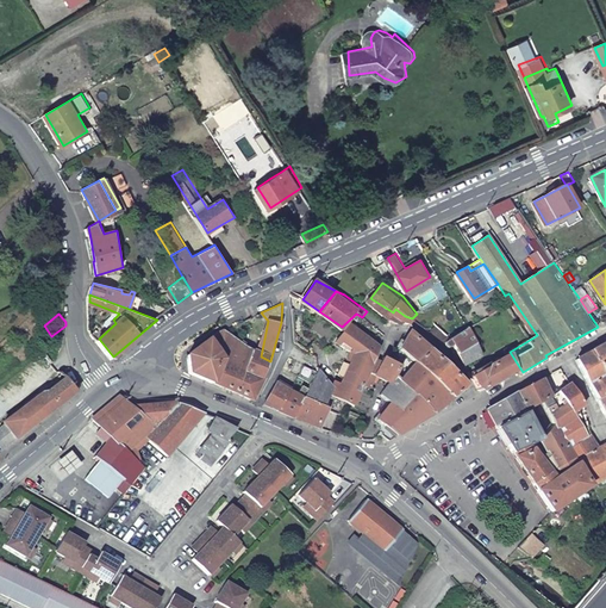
[(381,346),(383,341),(354,320),(338,335),(355,349),(337,391),(354,399),(360,403),(368,380),(374,365),(379,354),(381,346)]
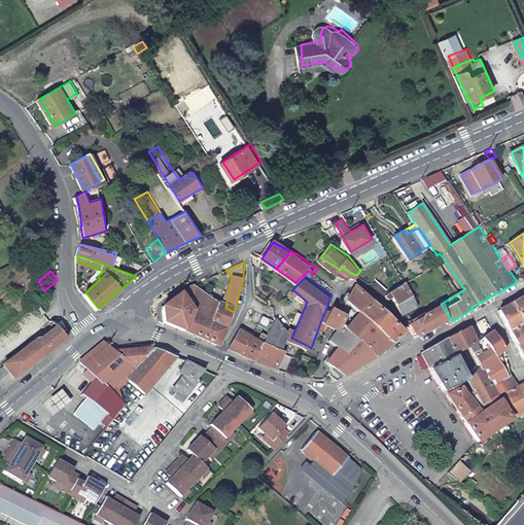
[(352,294),(363,308),(376,298),(360,281),(352,294)]
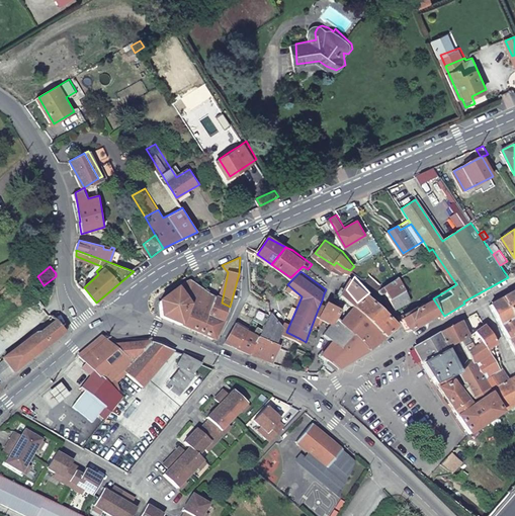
[(406,288),(400,277),(385,285),(391,295),(392,297),(406,288)]
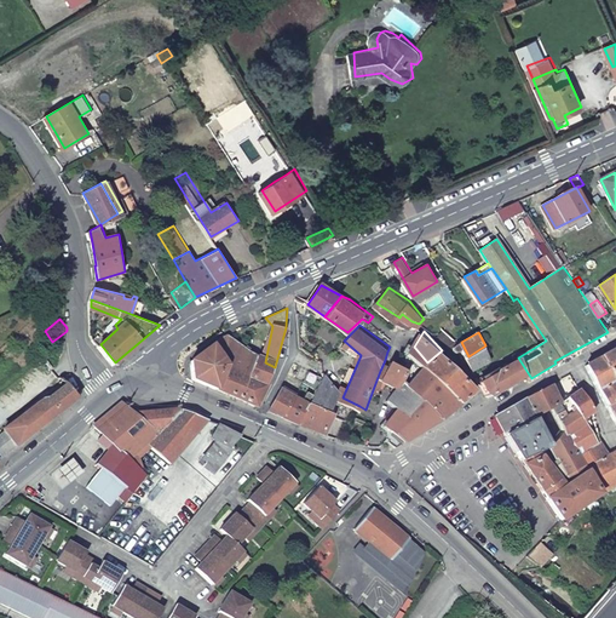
[(229,365),(226,368),(251,378),(262,360),(229,336),(223,338),(216,344),(229,365)]
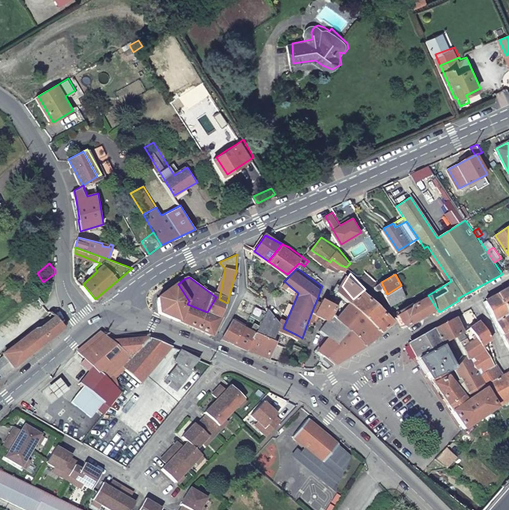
[(189,301),(178,284),(161,297),(162,311),(181,319),(187,304),(189,301)]
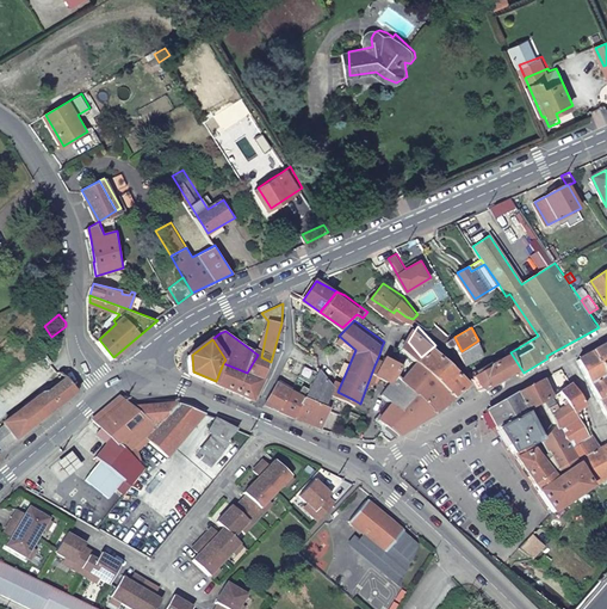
[(462,351),(468,363),(485,354),(478,340),(462,351)]
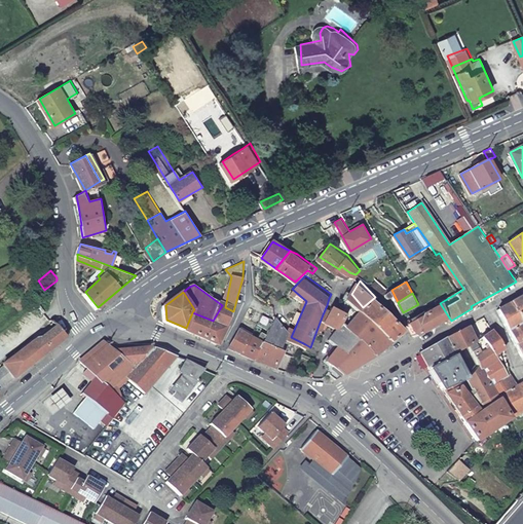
[(351,294),(345,305),(350,307),(337,326),(340,328),(376,356),(391,342),(361,309),(363,307),(351,294)]
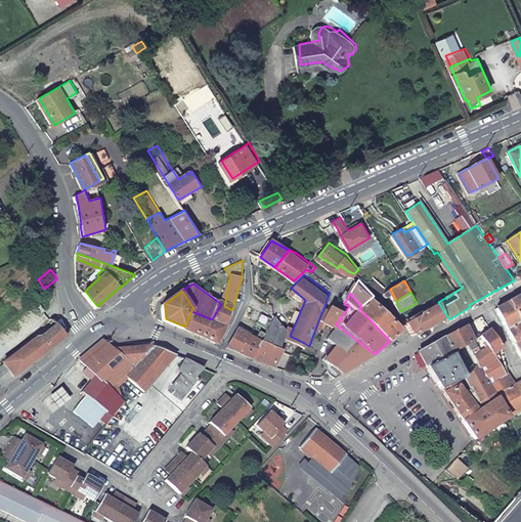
[(520,294),(497,307),(518,341),(520,340),(520,294)]
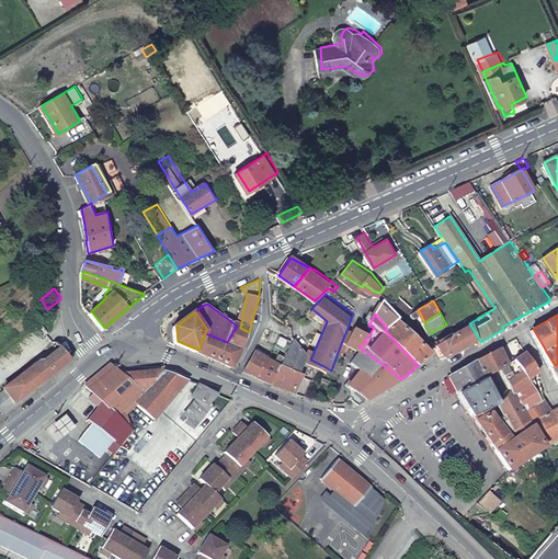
[(400,317),(387,328),(385,330),(418,365),(433,352),(400,317)]
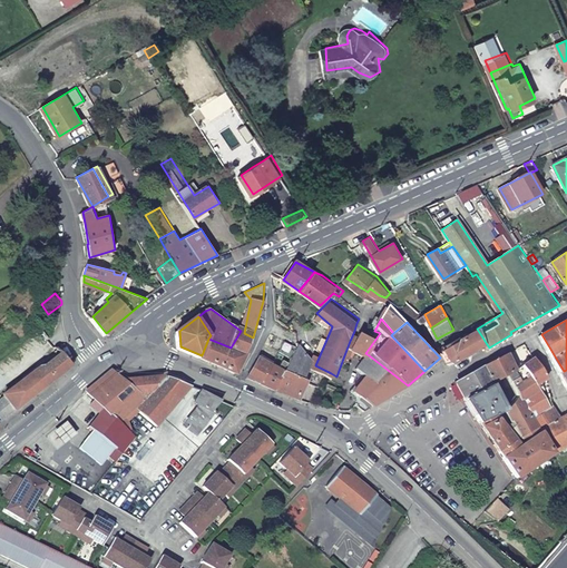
[(361,334),(354,331),(350,341),(357,346),(365,353),(380,333),(374,331),(364,326),(361,334)]
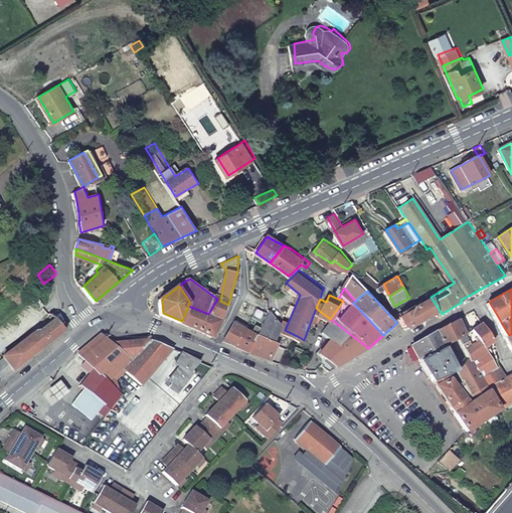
[(410,328),(437,312),(431,297),(430,295),(420,305),(405,313),(404,311),(398,315),(406,327),(410,328)]
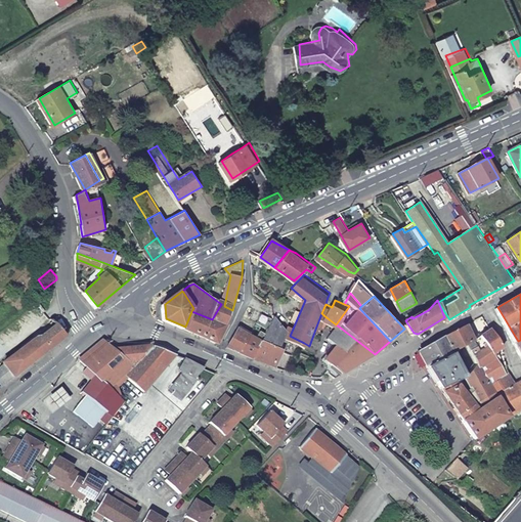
[(224,306),(221,304),(212,319),(191,311),(185,327),(190,329),(217,341),(230,315),(232,310),(224,306)]
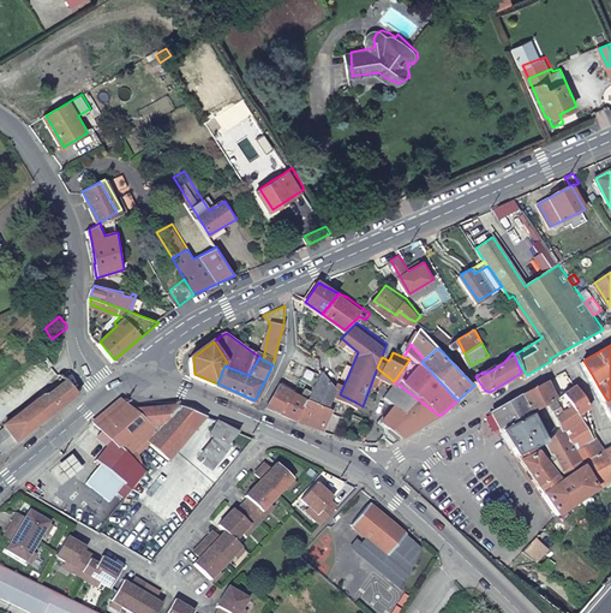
[(307,399),(327,408),(334,392),(335,390),(328,369),(327,365),(322,374),(319,373),(318,376),(319,378),(315,386),(310,392),(309,392),(309,394),(310,394),(307,399)]
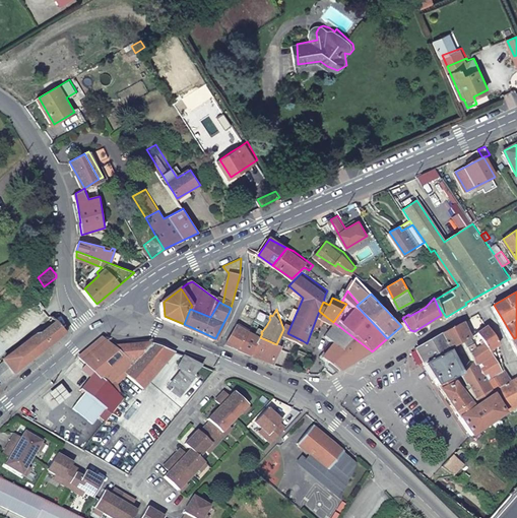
[(325,316),(319,311),(314,324),(321,327),(325,316)]
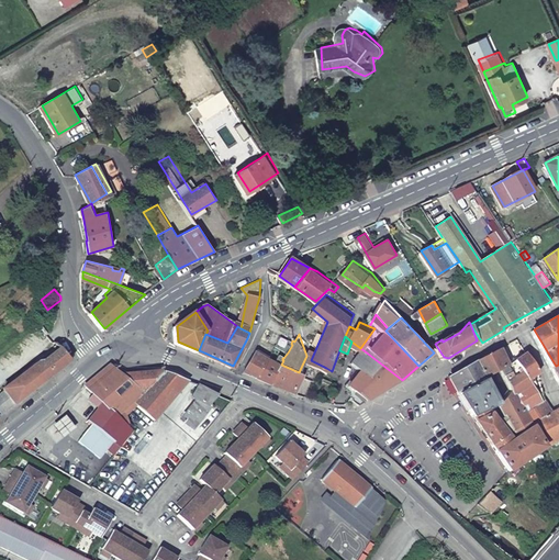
[(0,416),(70,360),(60,346),(53,350),(41,360),(40,358),(6,387),(7,388),(0,393),(0,416)]
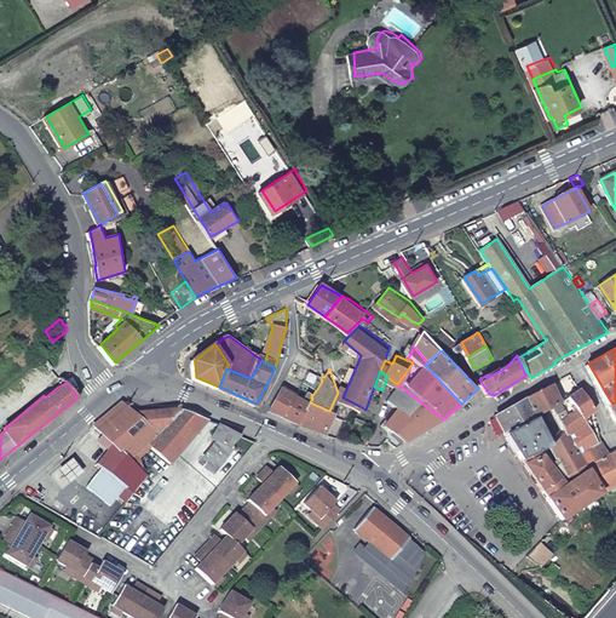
[(498,413),(508,433),(536,416),(553,406),(563,400),(553,383),(529,395),(498,413)]
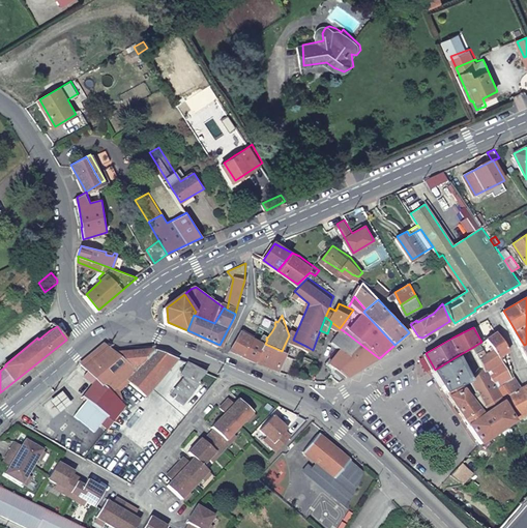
[(265,329),(262,336),(266,338),(267,338),(271,332),(265,329)]
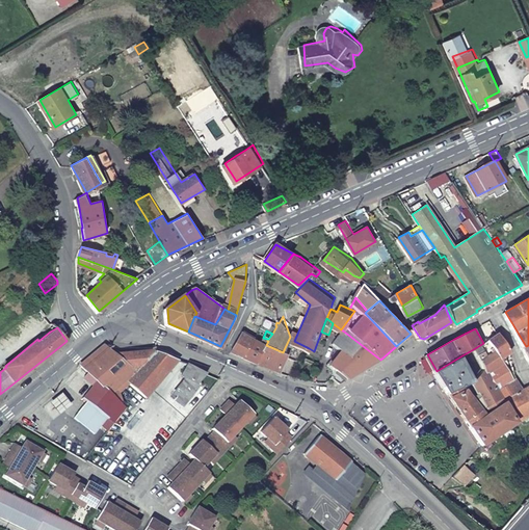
[(246,356),(256,337),(257,335),(256,335),(255,336),(242,332),(231,351),(246,356)]
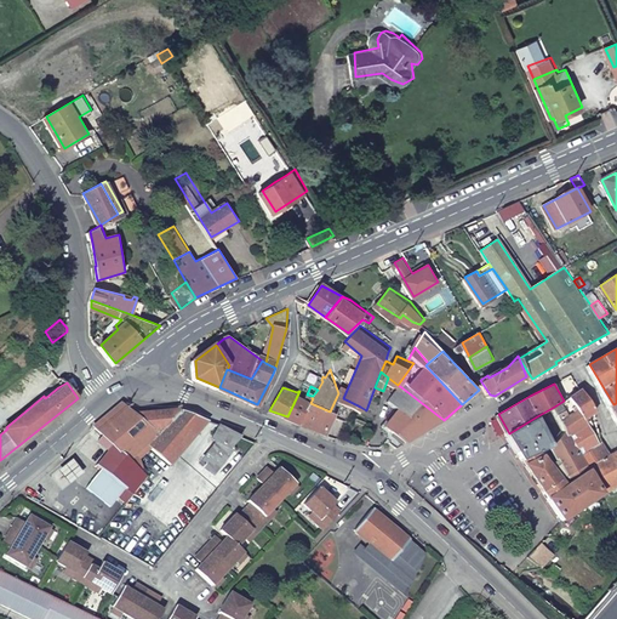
[(399,447),(444,420),(401,387),(393,399),(403,408),(389,427),(394,432),(392,435),(393,437),(392,438),(399,447)]
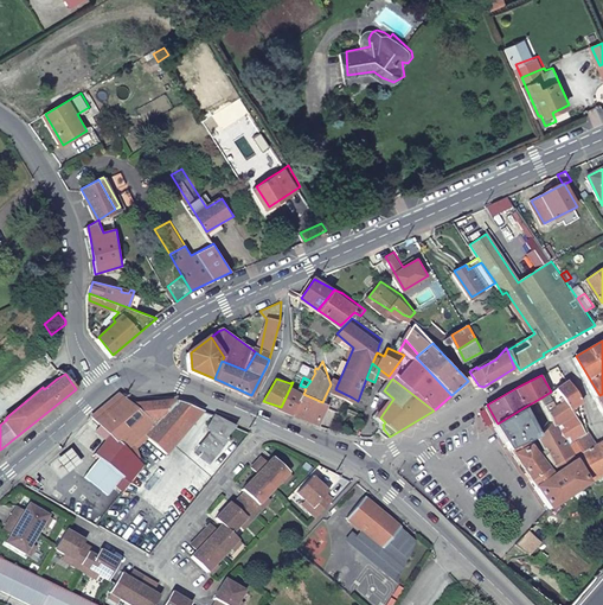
[(569,443),(590,432),(578,408),(588,401),(572,380),(551,392),(541,397),(555,420),(569,443)]
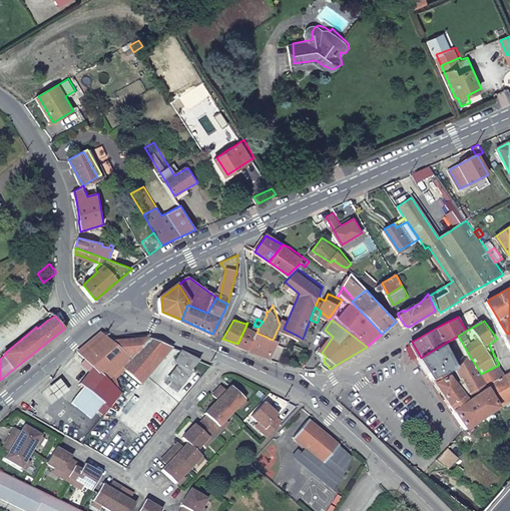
[(258,327),(253,326),(252,327),(246,325),(237,344),(249,349),(257,333),(259,329),(258,329),(258,327)]
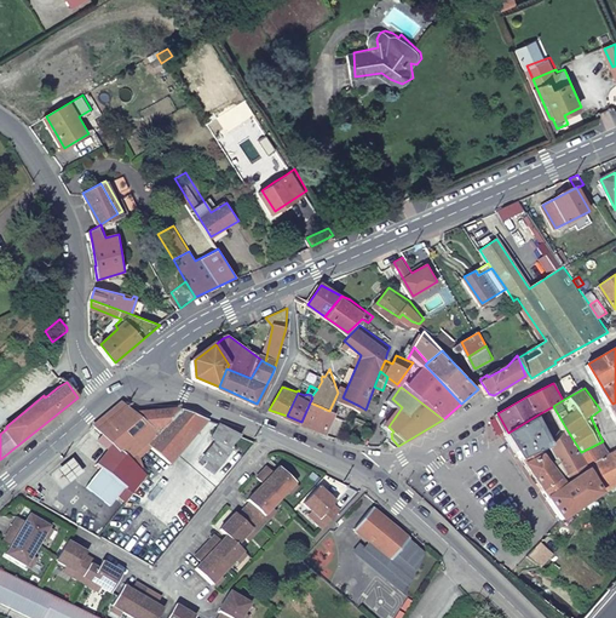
[(329,411),(310,402),(301,422),(326,431),(337,413),(350,419),(356,415),(360,406),(343,398),(341,398),(337,395),(329,411)]
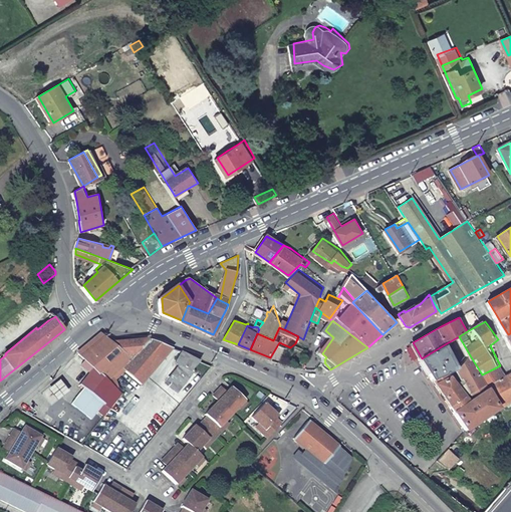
[(104,331),(80,350),(87,357),(83,362),(92,370),(81,382),(86,385),(86,386),(107,400),(114,404),(124,391),(119,387),(121,385),(118,374),(116,371),(123,364),(152,337),(151,336),(113,340),(104,331)]
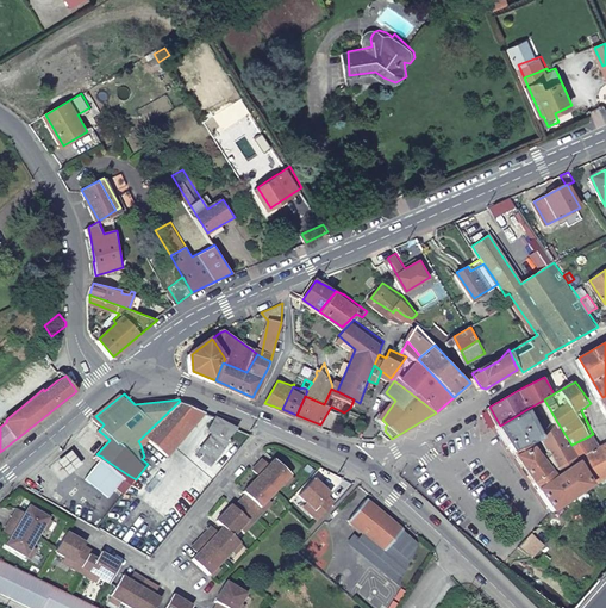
[(206,410),(180,401),(147,433),(169,454),(169,453),(183,464),(188,459),(182,456),(181,458),(172,451),(206,410)]
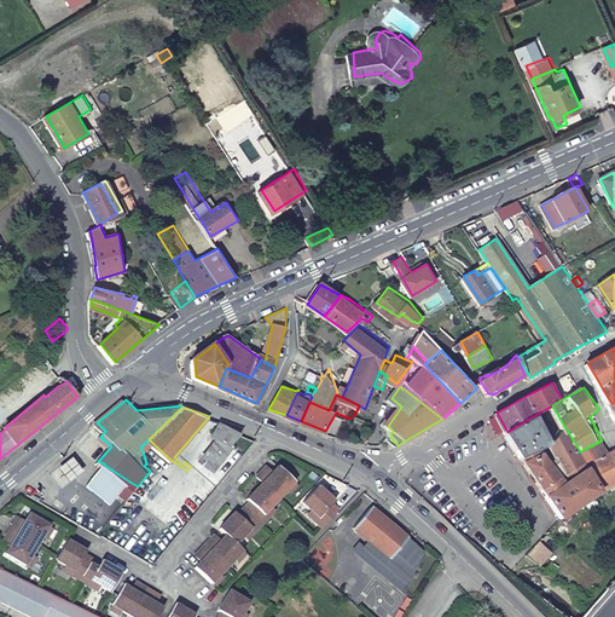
[(508,432),(523,457),(540,448),(551,442),(535,415),(508,432)]
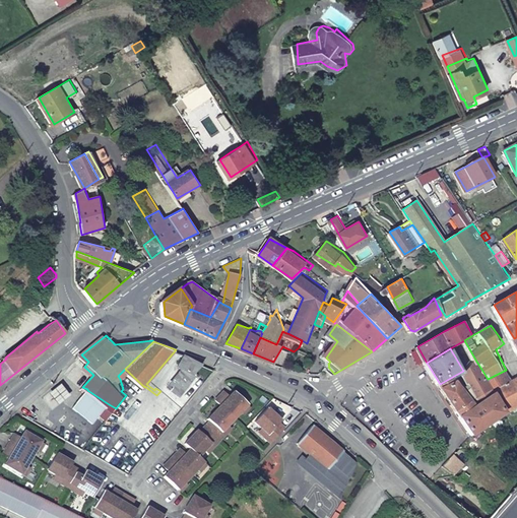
[(203,363),(186,354),(180,365),(183,366),(196,372),(206,362),(204,361),(203,363)]
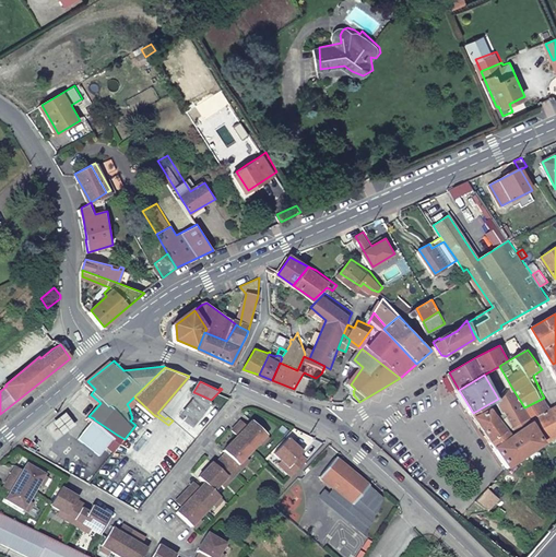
[(531,421),(552,410),(547,396),(544,398),(524,407),(511,387),(500,399),(506,412),(497,417),(488,404),(473,413),(492,441),(531,421)]
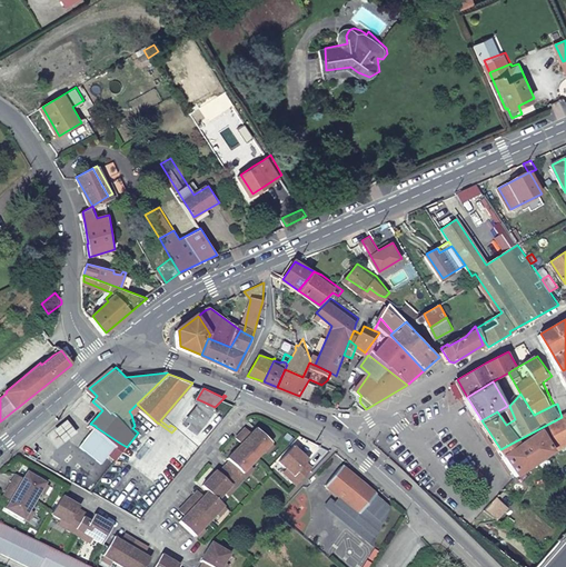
[(176,428),(192,441),(207,425),(228,397),(226,396),(215,407),(200,400),(176,428)]
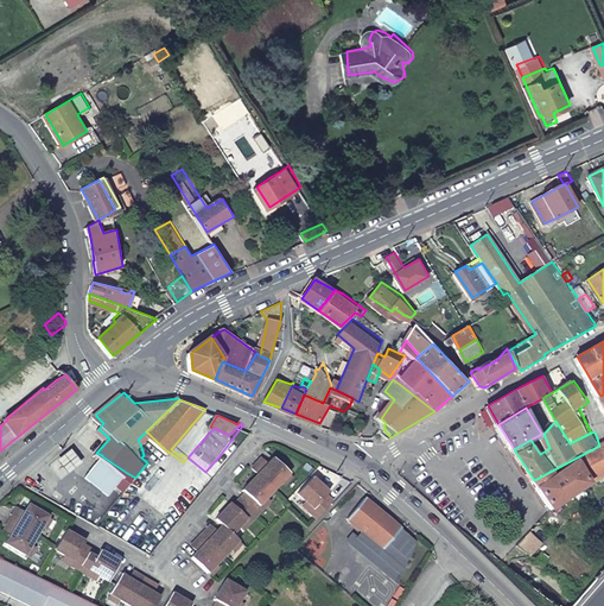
[(603,453),(599,446),(577,458),(590,484),(595,480),(603,475),(603,453)]
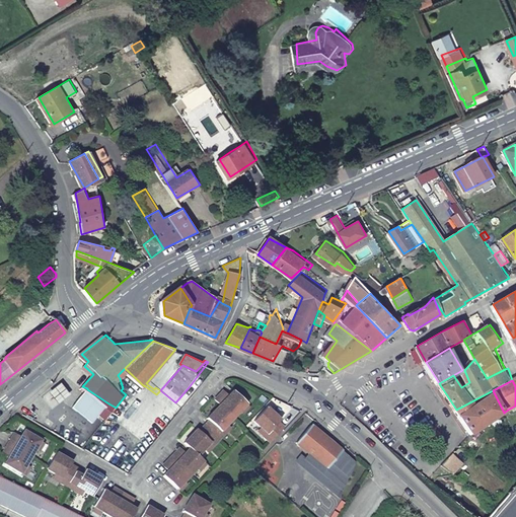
[(49,392),(57,402),(70,392),(62,381),(49,392)]
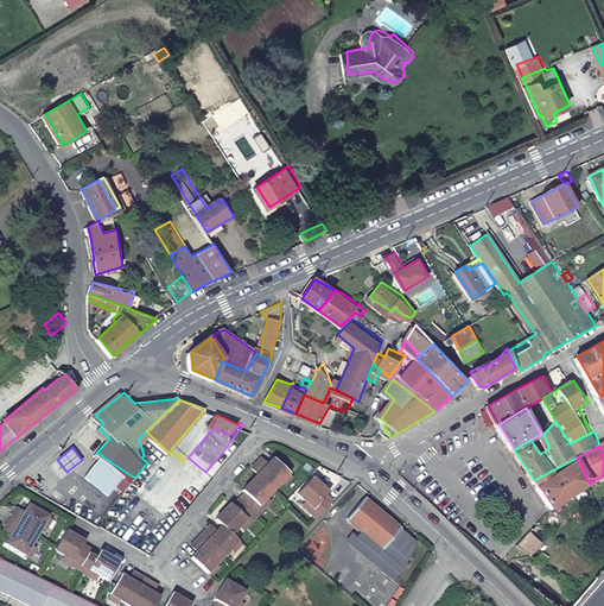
[(127,473),(102,456),(89,475),(114,492),(127,473)]
